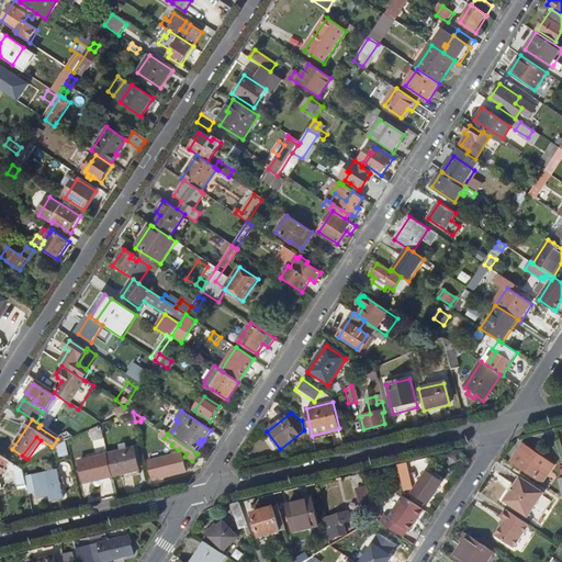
[(57,448),(59,458),(69,456),(66,442),(57,448)]
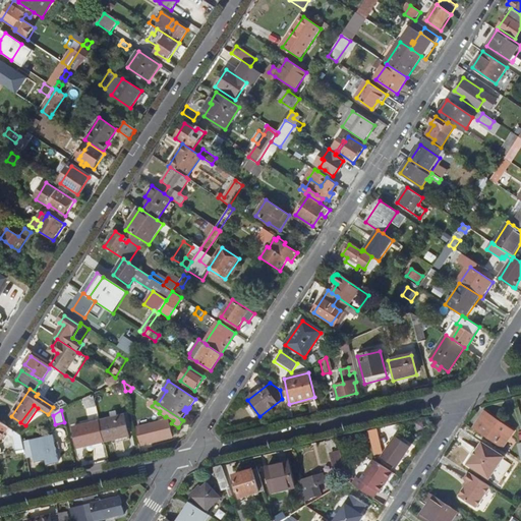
[(474,428),(503,447),(513,430),(487,412),(481,420),(480,419),(474,428)]
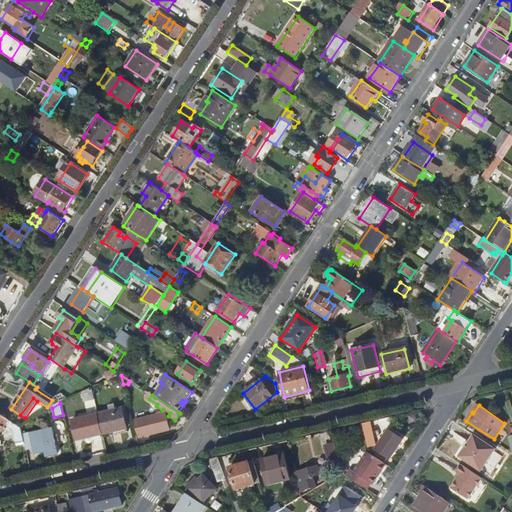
[(98,414),(102,433),(102,434),(127,429),(122,409),(98,414)]
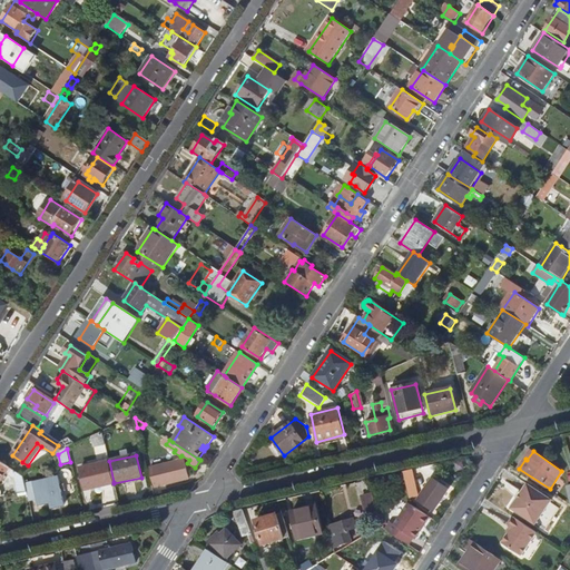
[(81,468),(86,490),(97,488),(96,485),(114,482),(109,461),(81,468)]
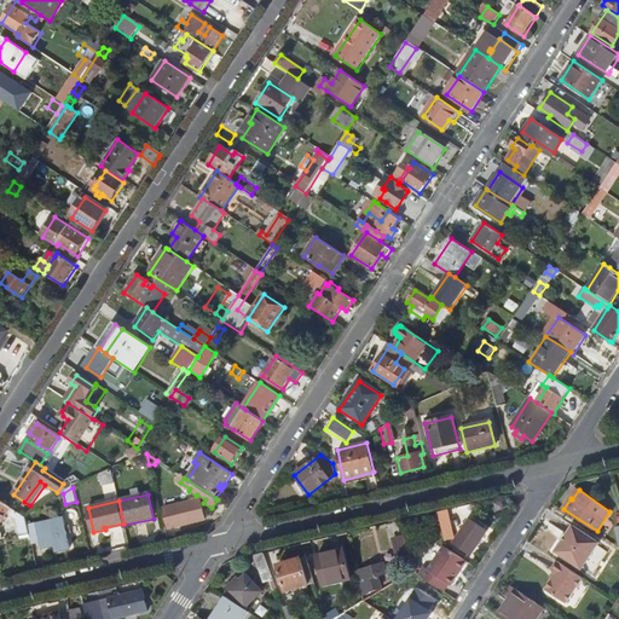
[(200,501),(163,509),(169,530),(204,520),(200,501)]
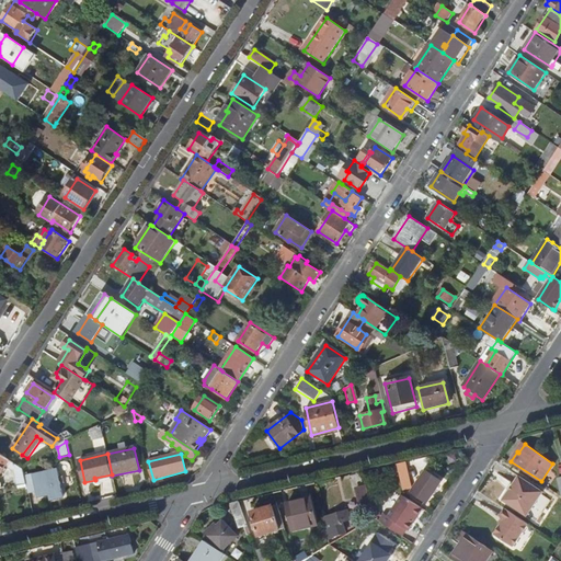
[(16,476),(19,484),(25,484),(23,477),(22,470),(8,461),(4,466),(18,474),(16,476)]
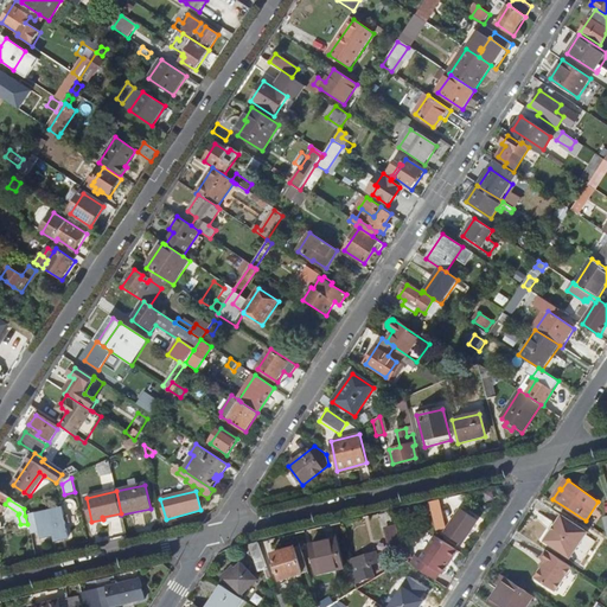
[(429,502),(435,529),(445,528),(439,499),(429,502)]
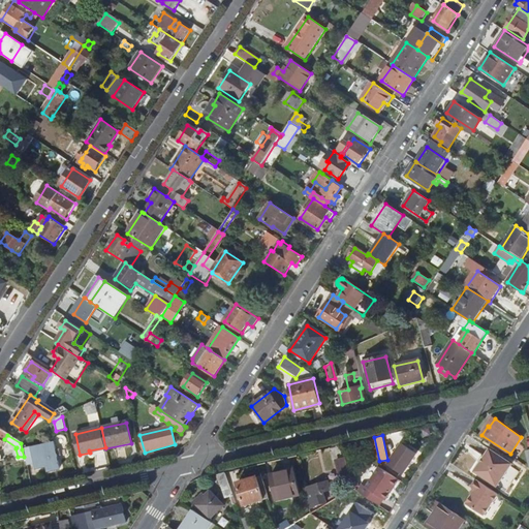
[(22,449),(24,457),(26,464),(34,463),(35,469),(45,467),(47,471),(60,469),(54,442),(22,449)]
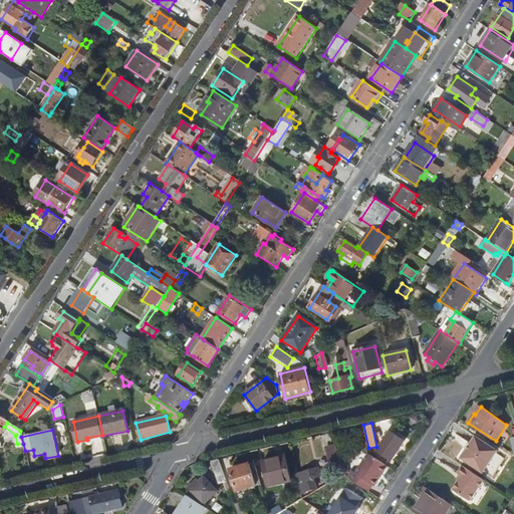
[(392,433),(377,453),(392,462),(405,441),(392,433)]
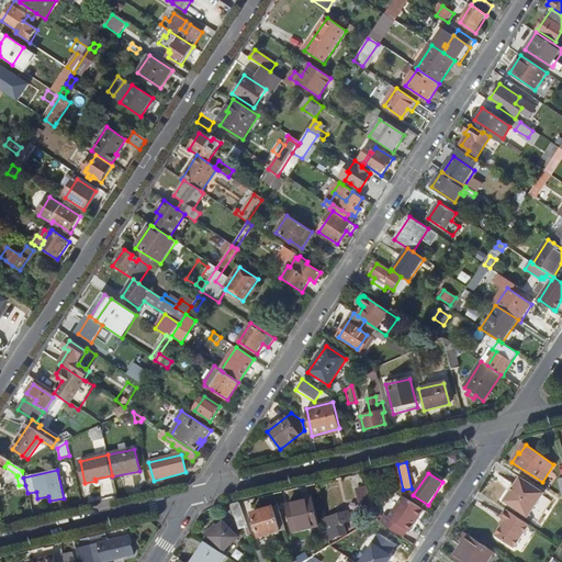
[(349,476),(340,478),(345,495),(353,494),(349,476)]
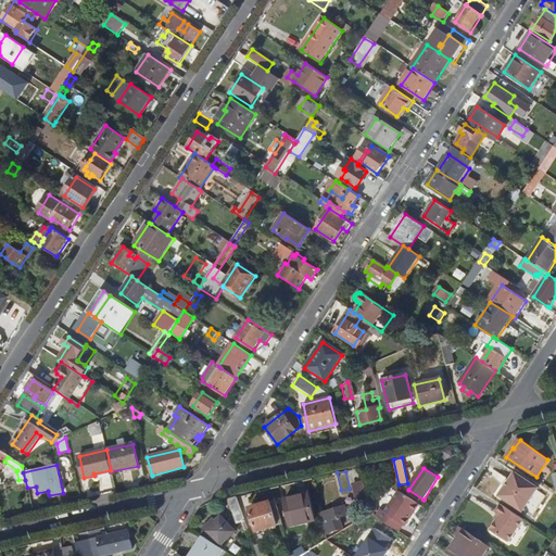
[(516,474),(501,496),(523,512),(539,489),(516,474)]
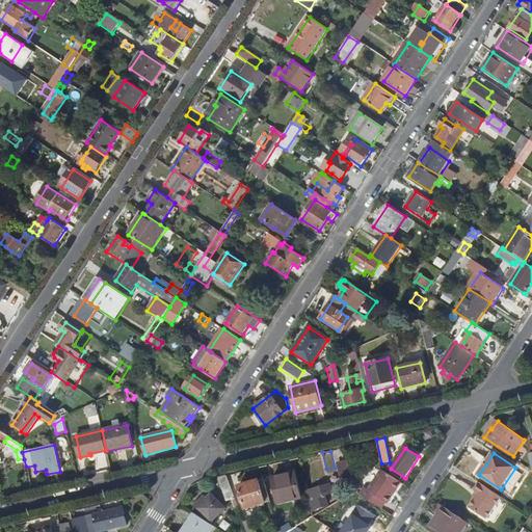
[(347,460),(338,463),(342,481),(352,478),(347,460)]
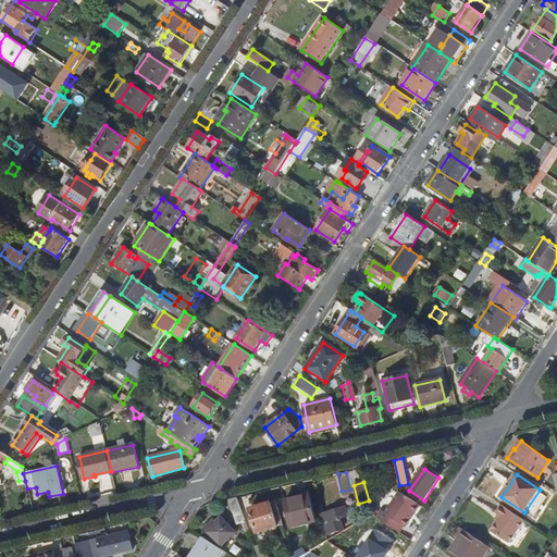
[(383,511),(379,519),(401,533),(406,525),(408,528),(422,506),(401,493),(387,514),(383,511)]
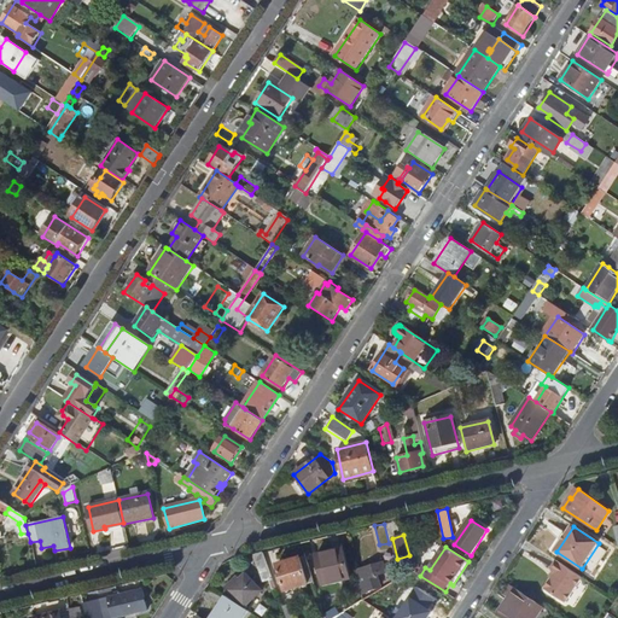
[(316,555),(322,584),(349,578),(343,549),(316,555)]
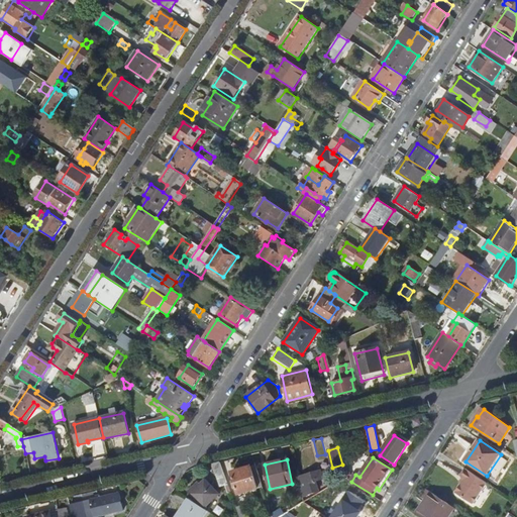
[(212,463),(220,487),(228,485),(220,461),(212,463)]
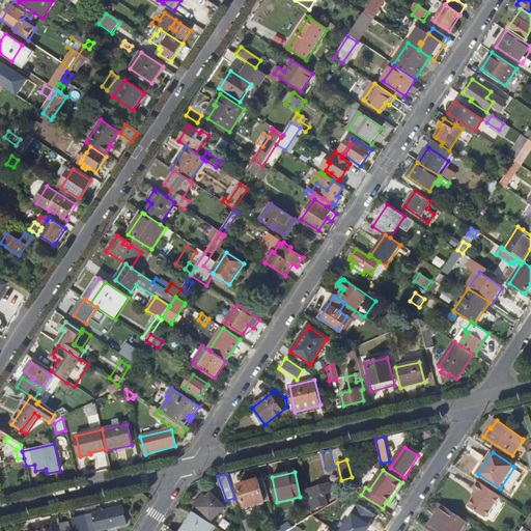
[(238,484),(245,507),(269,499),(262,477),(238,484)]
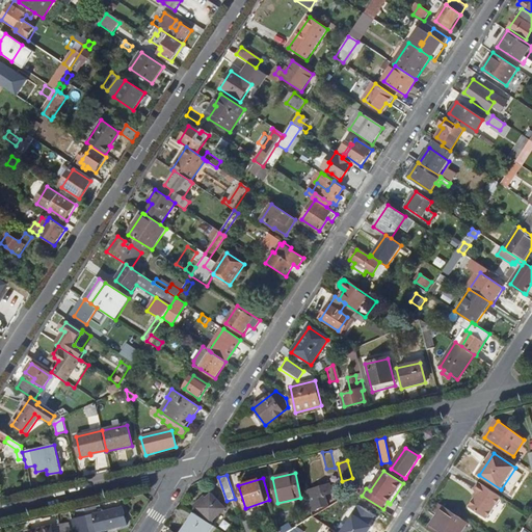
[(306,493),(310,510),(326,507),(324,496),(333,494),(330,485),(328,485),(327,482),(322,483),(323,487),(312,489),(312,490),(306,493)]
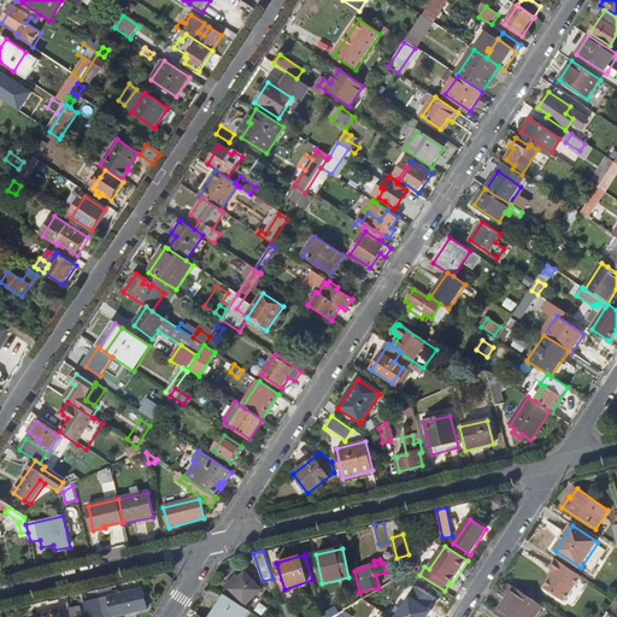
[(582,577),(557,560),(551,569),(556,573),(545,589),(565,603),(582,577)]
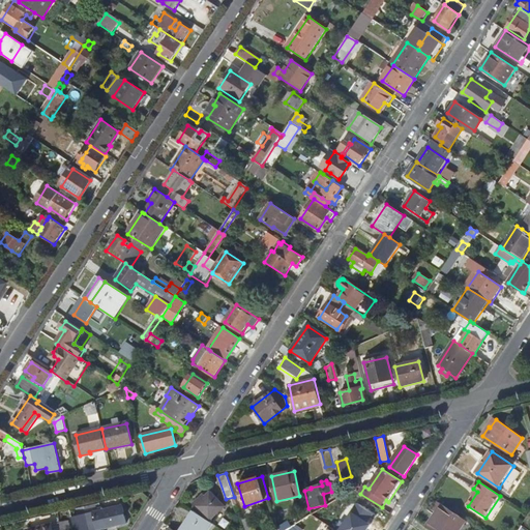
[(347,494),(356,499),(358,501),(361,496),(352,491),(347,494)]
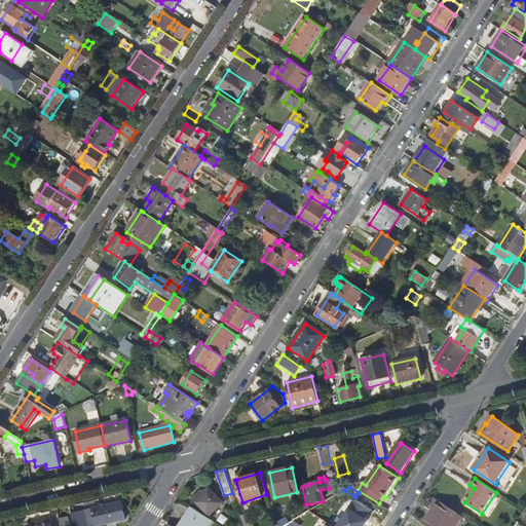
[(194,502),(209,517),(223,502),(209,488),(194,502)]
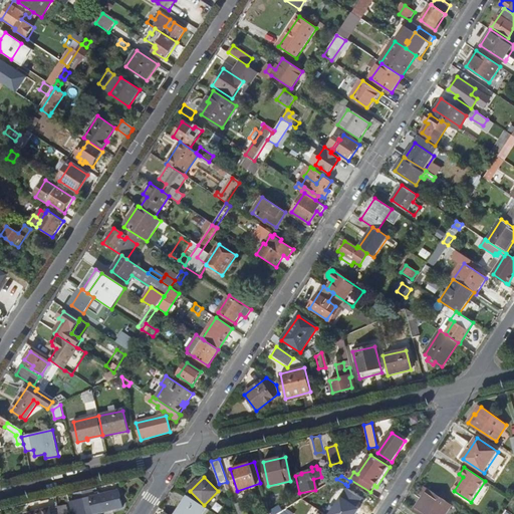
[(336,479),(316,491),(332,501),(339,491),(340,491),(345,484),(336,479)]
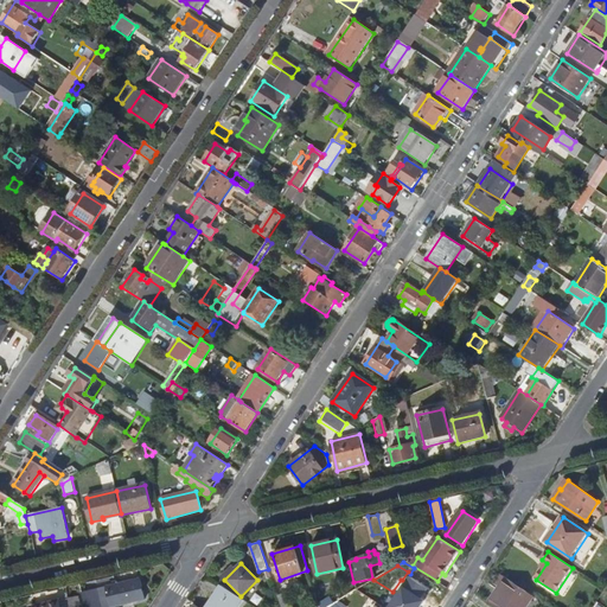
[(499,586),(487,602),(494,606),(525,606),(528,605),(521,600),(526,592),(502,575),(496,583),(499,586)]
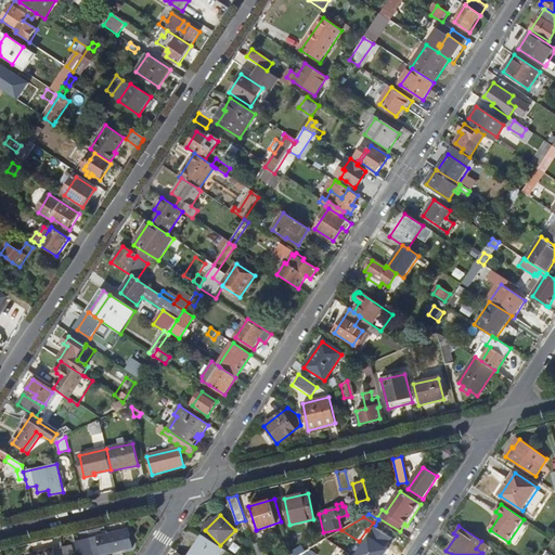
[(128,530),(79,541),(82,554),(84,554),(92,554),(102,554),(131,549),(128,530)]
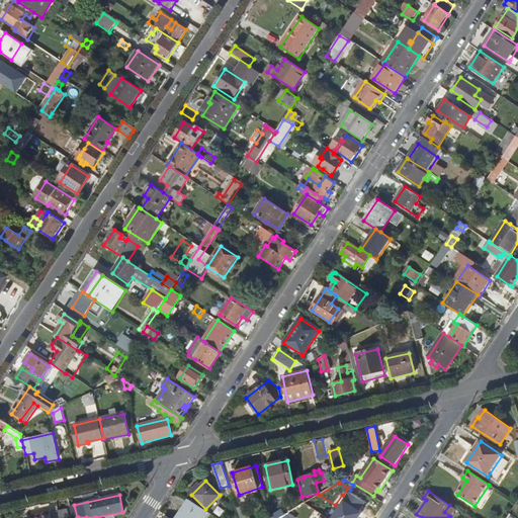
[(315,497),(304,504),(308,506),(317,502),(315,497)]
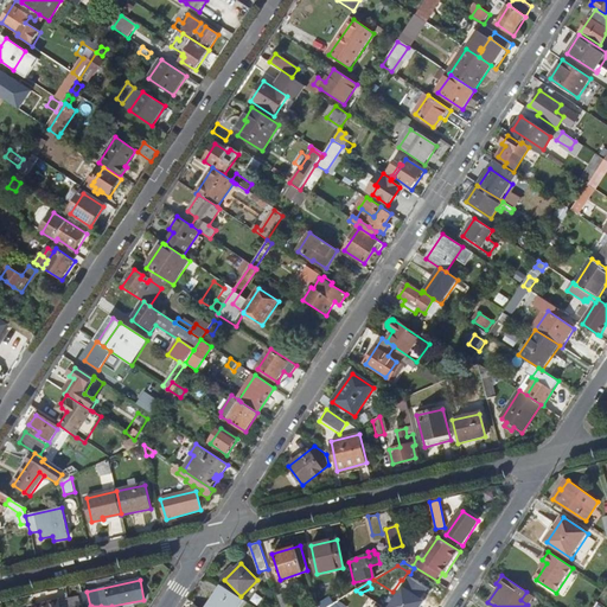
[(222,585),(206,606),(236,606),(243,599),(222,585)]
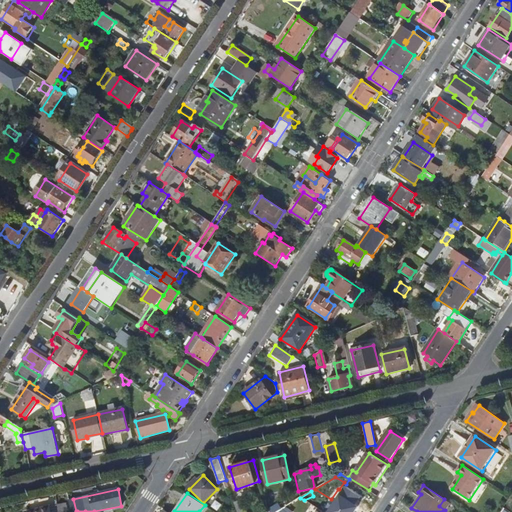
[(246,511),(242,499),(233,502),(236,511),(246,511)]
